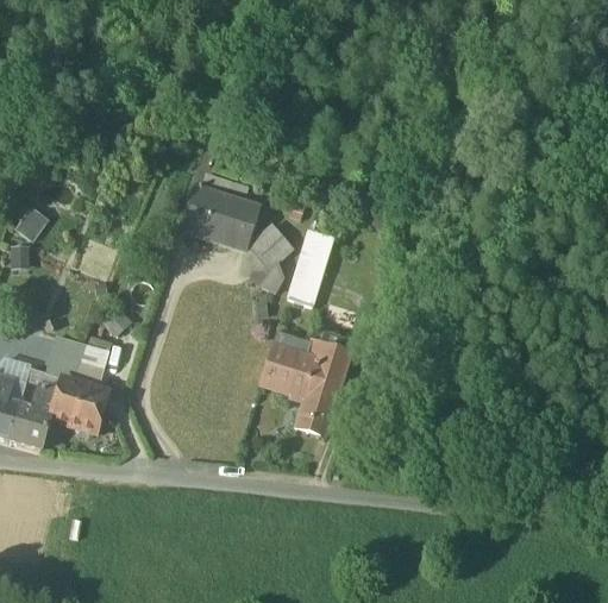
[(248,183),(214,173),(212,178),(204,176),(201,183),(200,182),(186,226),(248,246),(259,206),(242,200),(248,183)]
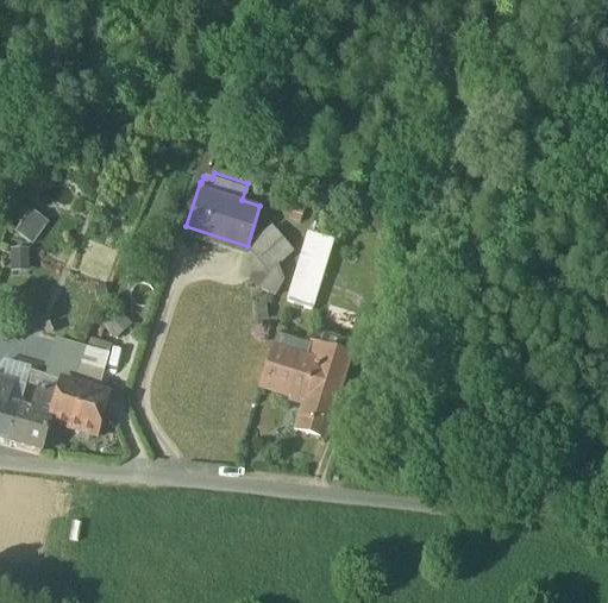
[(30,236),(46,217),(32,205),(17,223),(30,236)]
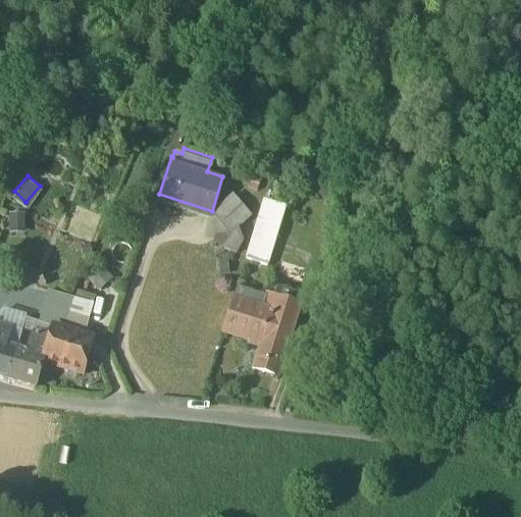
[(250,209),(236,193),(219,207),(233,222),(250,209)]
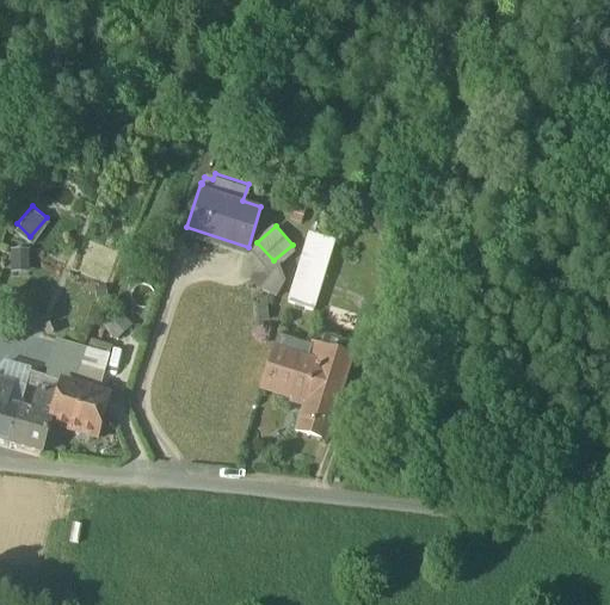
[(334,241),(309,233),(289,297),(314,306),(334,241)]
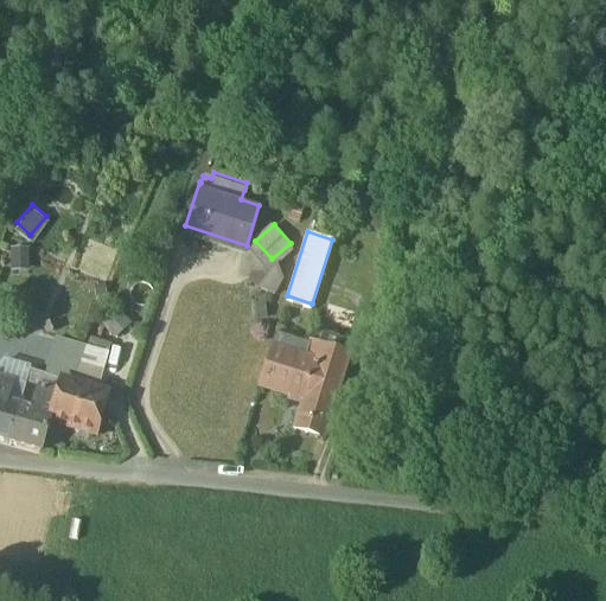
[(272,259),(255,241),(249,245),(266,264),(272,259)]
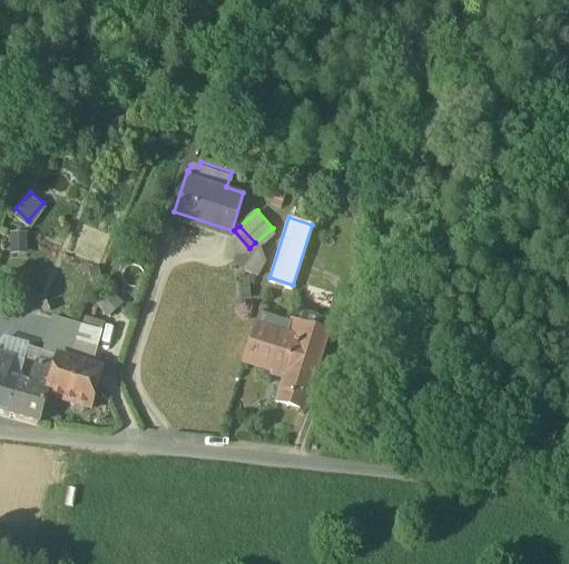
[(27,247),(27,228),(11,227),(10,247),(27,247)]
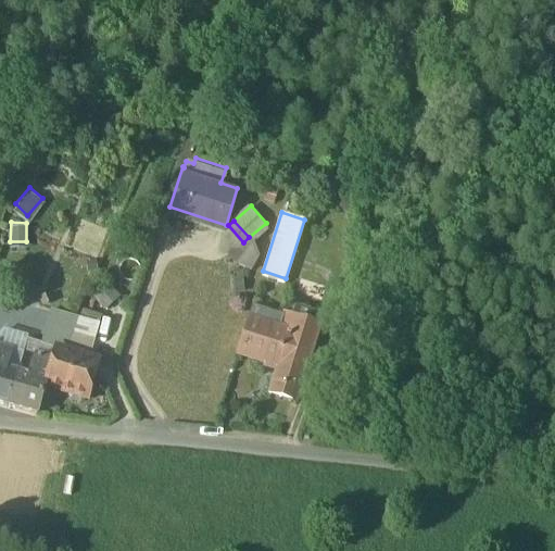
[(116,291),(106,279),(93,290),(103,302),(116,291)]
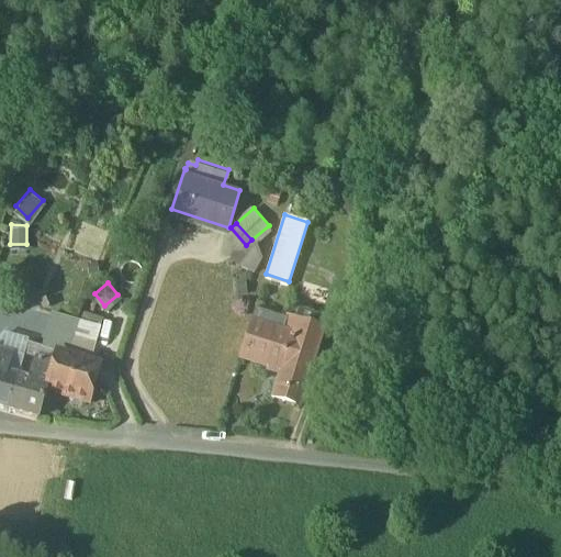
[(310,319),(298,314),(287,310),(282,324),(253,315),(240,352),(281,365),(271,393),(300,402),(328,314),(313,309),(310,319)]
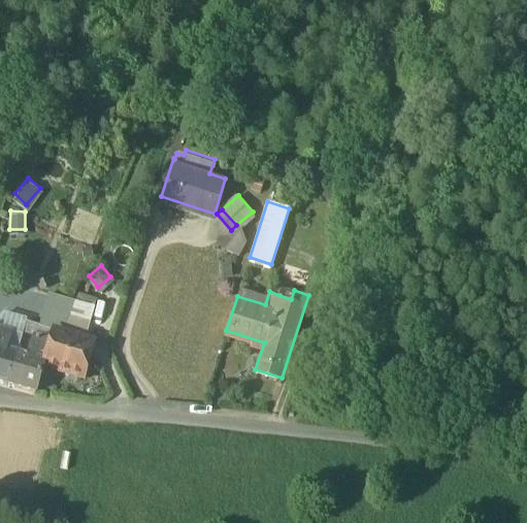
[(74,297),(48,291),(39,323),(61,329),(68,312),(74,297)]
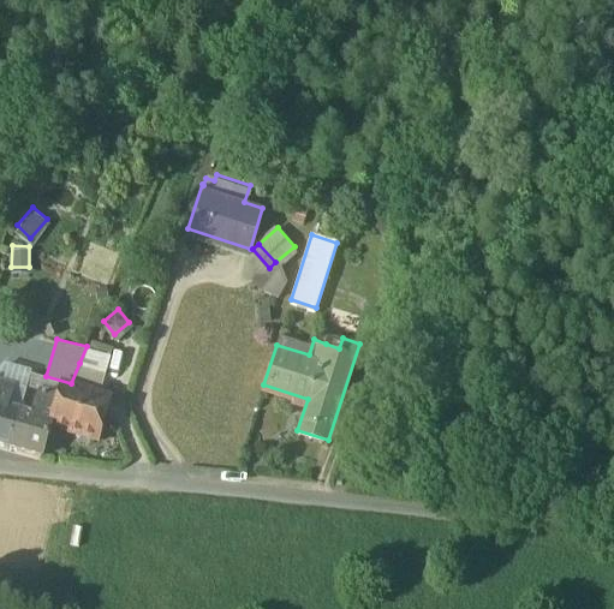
[(113,345),(95,339),(91,348),(111,353),(113,345)]
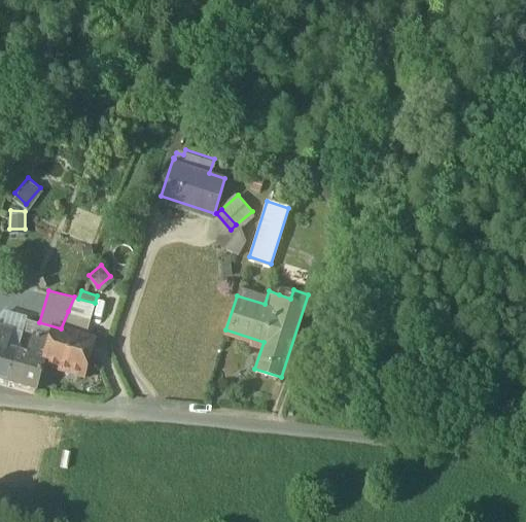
[(78,299),(74,297),(68,311),(91,318),(95,303),(78,299)]
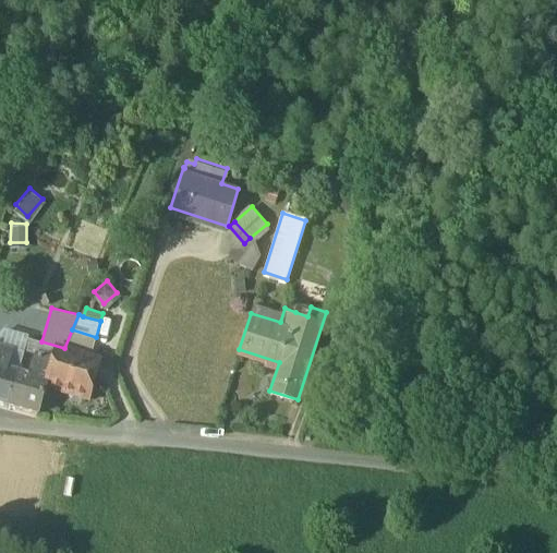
[(96,337),(72,329),(64,348),(64,349),(91,357),(96,337)]
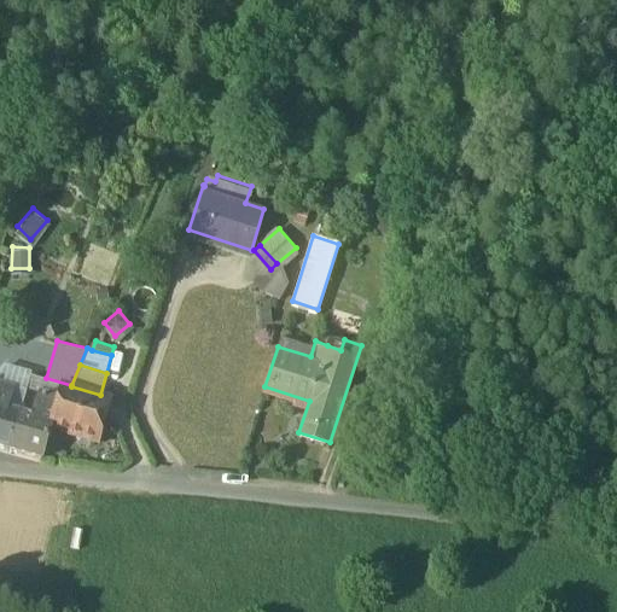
[(0,380),(0,443),(10,446),(21,412),(9,408),(16,385),(0,380)]
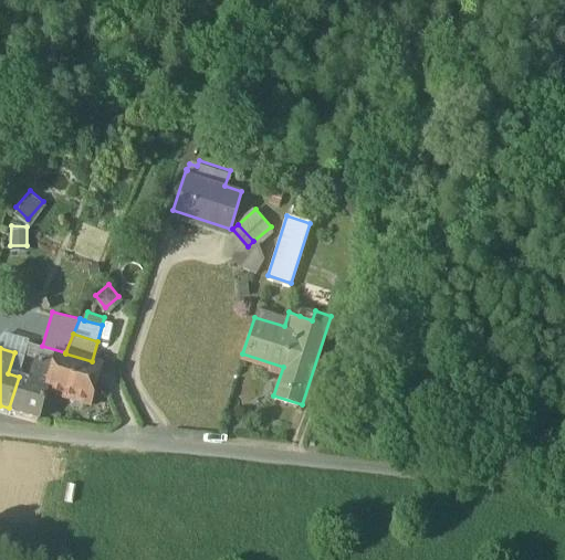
[(65,354),(58,351),(48,383),(46,388),(72,395),(72,398),(73,401),(83,404),(86,402),(86,401),(89,401),(101,363),(92,361),(65,354)]
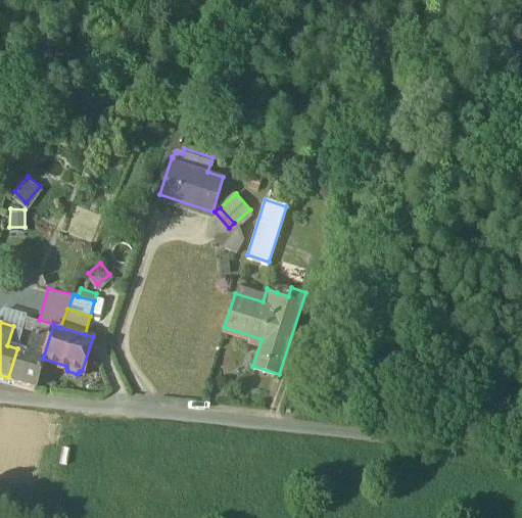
[(50,334),(38,330),(31,351),(44,355),(50,334)]
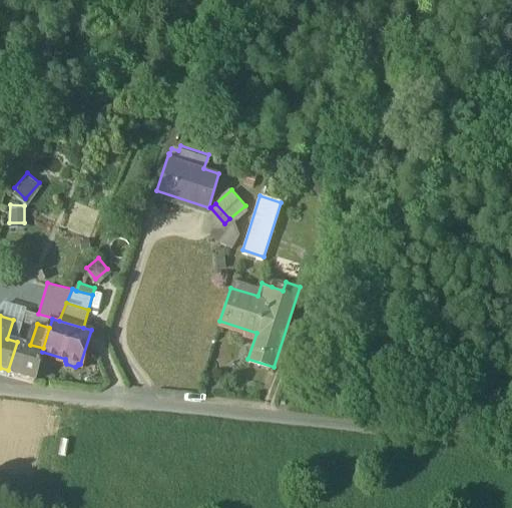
[(30,345),(17,342),(8,370),(35,377),(42,352),(43,348),(30,345)]
